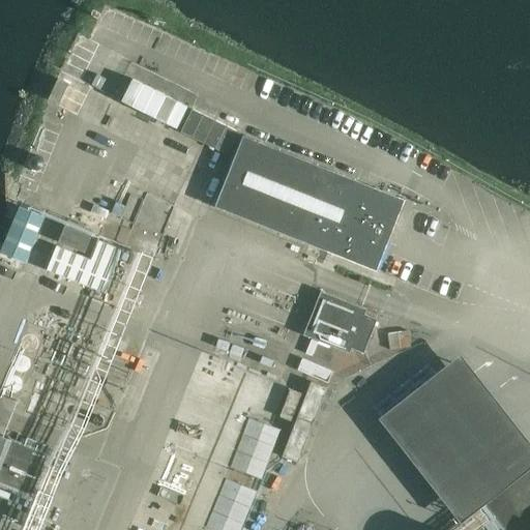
[(68,85),(57,81),(50,101),(60,106),(68,85)]
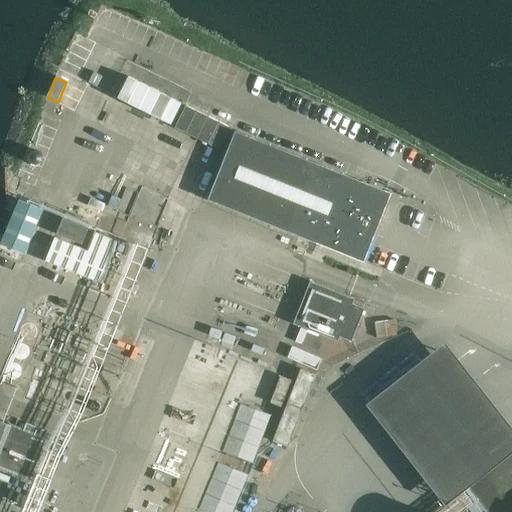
[(186,106),(174,130),(196,141),(218,153),(231,129),(186,106)]
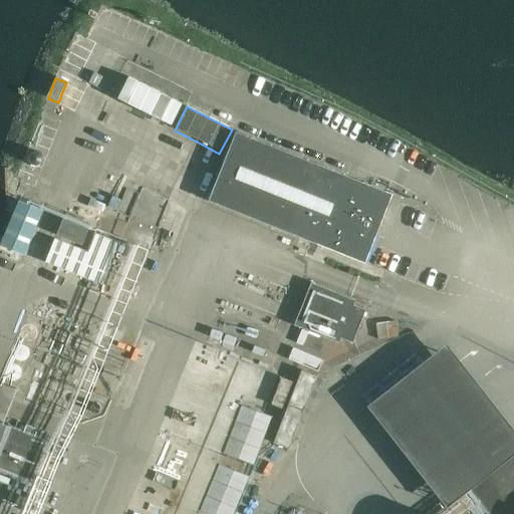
[(60,133),(42,125),(33,149),(52,156),(60,133)]
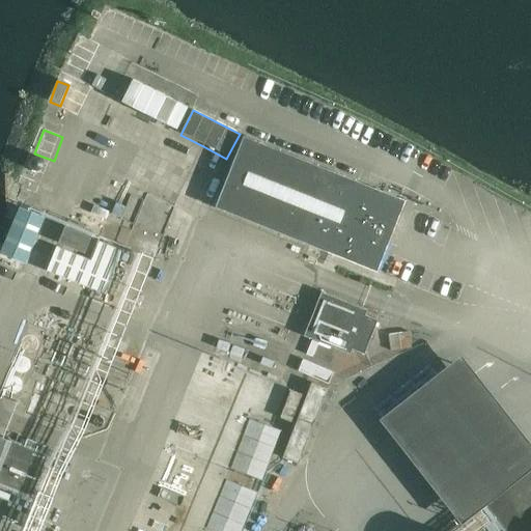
[(376,272),(406,201),(402,199),(244,136),(215,207),(376,272)]
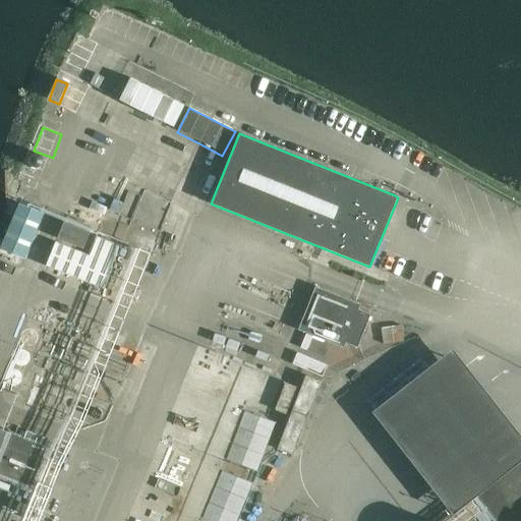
[(30,159),(29,164),(31,168),(35,171),(40,171),(44,167),(45,163),(43,158),(39,155),(34,156),(30,159)]
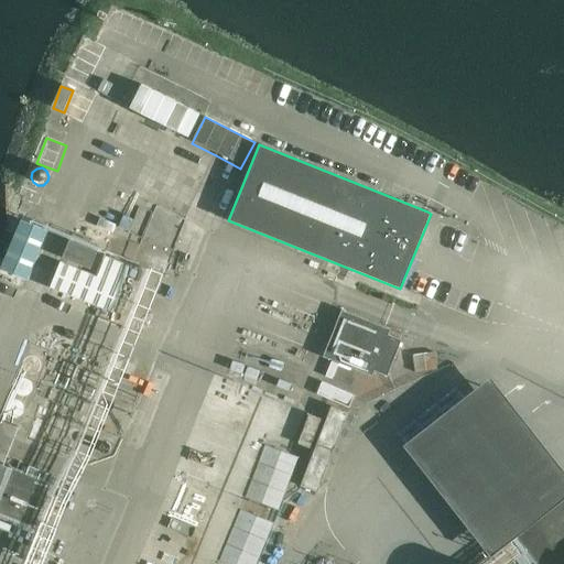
[(169,239),(175,221),(162,216),(155,235),(169,239)]
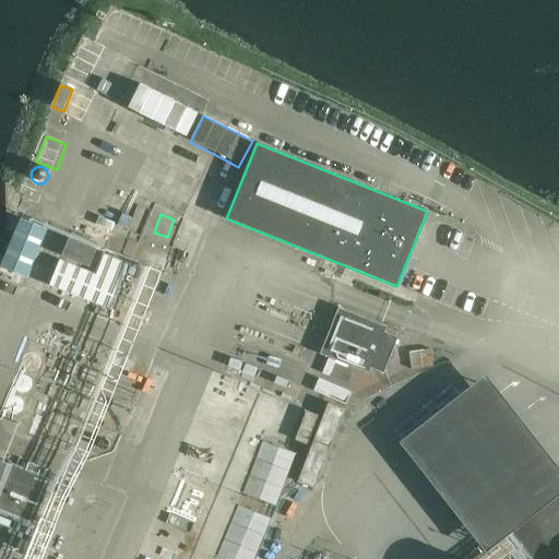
[(26,277),(47,228),(21,218),(18,227),(16,230),(4,259),(3,262),(1,268),(26,277)]
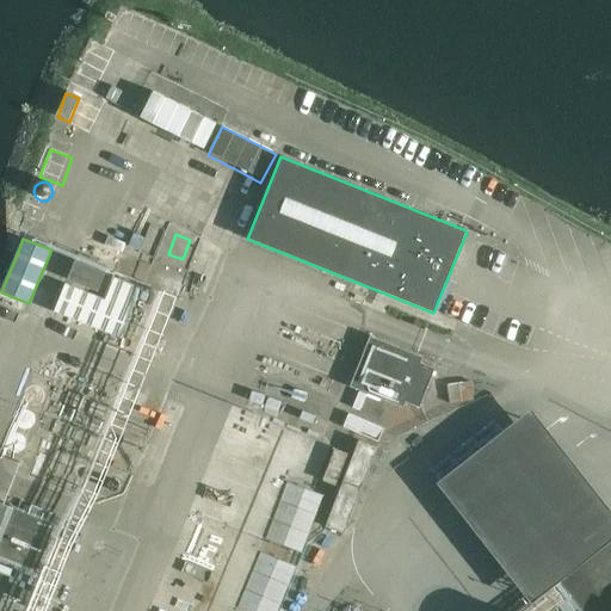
[(97,291),(107,266),(78,254),(67,279),(97,291)]
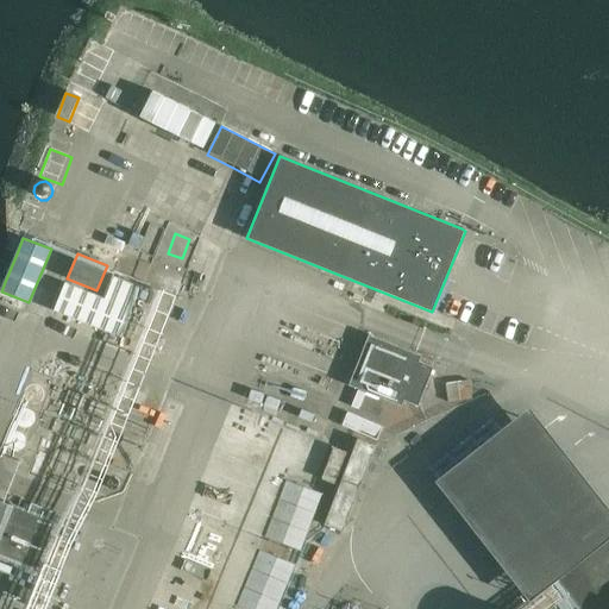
[(182,286),(158,274),(154,284),(177,296),(182,286)]
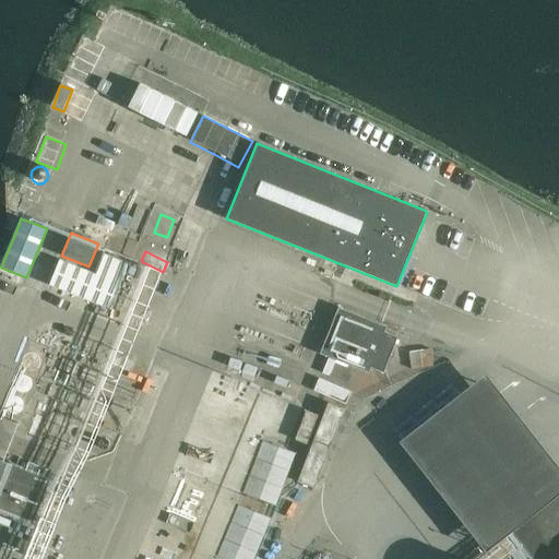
[(111,309),(129,264),(104,254),(96,275),(59,260),(49,284),(111,309)]
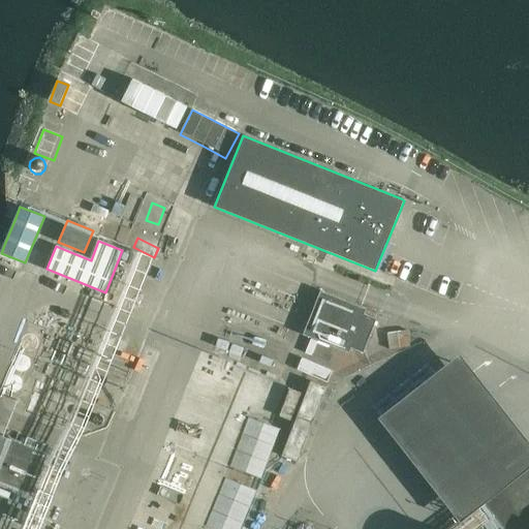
[(152,262),(139,258),(124,299),(143,306),(159,266),(152,262)]
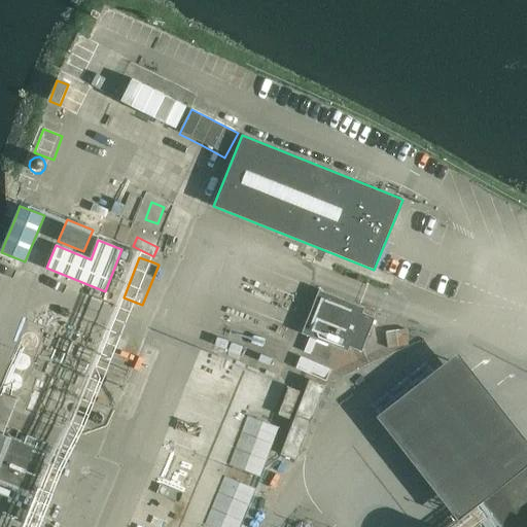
[(361,351),(374,318),(361,313),(363,308),(319,290),(302,334),(305,335),(304,336),(312,339),(313,338),(317,339),(316,341),(328,345),(328,344),(347,351),(348,346),(361,351)]
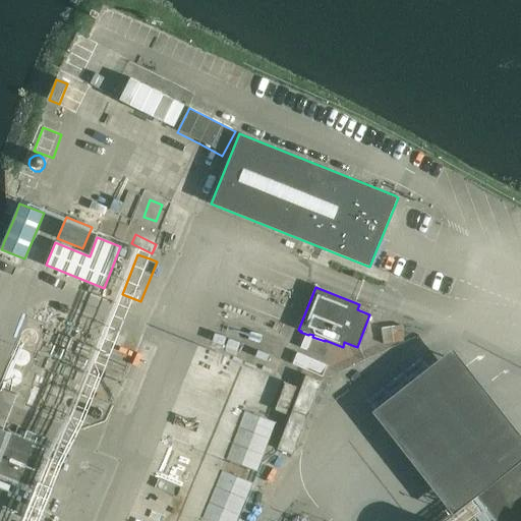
[(403,341),(401,325),(381,328),(384,344),(403,341)]
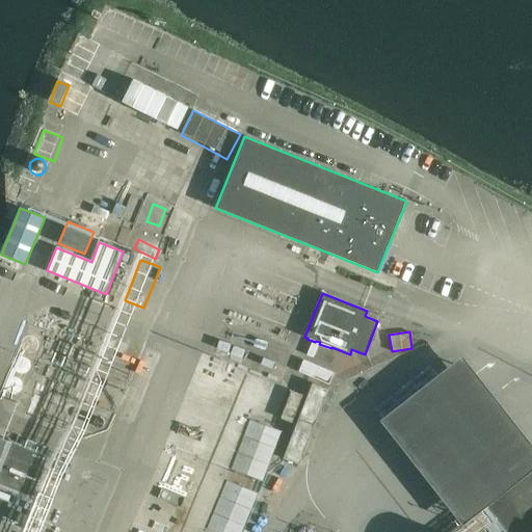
[(22,345),(22,346),(21,348),(21,349),(21,351),(22,353),(23,354),(24,355),(25,356),(27,357),(28,357),(30,357),(32,357),(33,356),(34,355),(35,354),(36,352),(37,351),(37,349),(37,347),(36,346),(35,344),(34,343),(33,342),(31,342),(30,341),(28,341),(26,342),(25,342),(23,343),(22,345)]
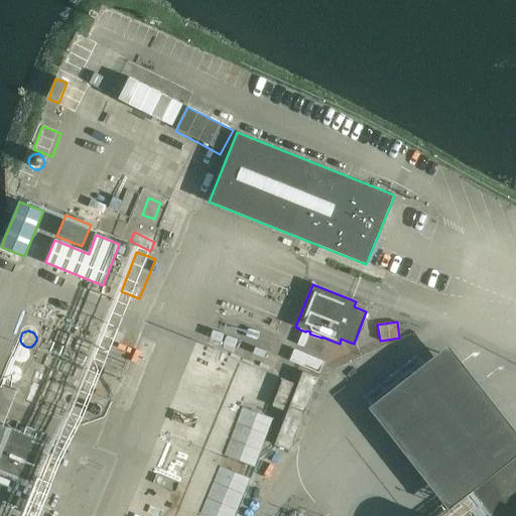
[(224,338),(213,334),(210,341),(221,345),(224,338)]
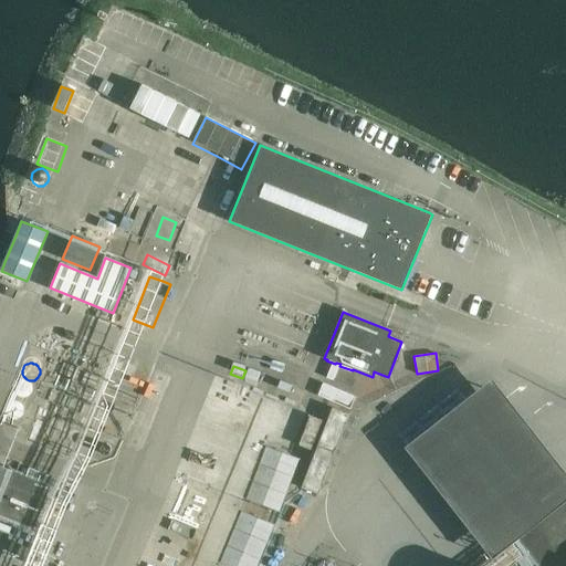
[(97,389),(101,378),(76,368),(72,378),(97,389)]
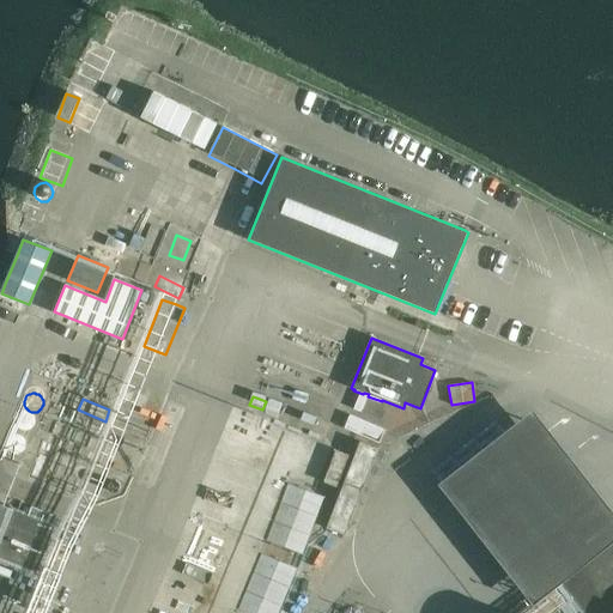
[(283,407),(269,402),(266,413),(279,418),(283,407)]
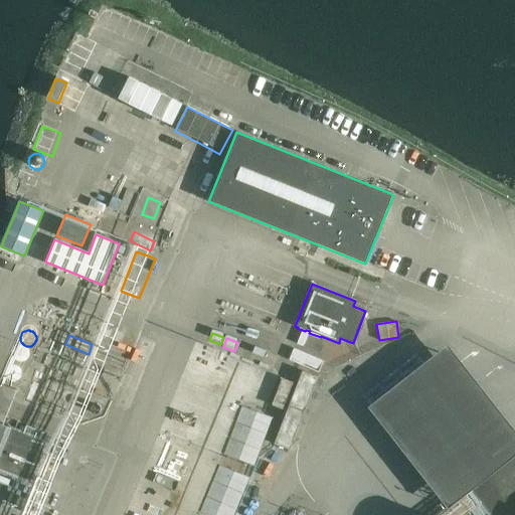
[(266,353),(254,349),(252,355),(264,359),(266,353)]
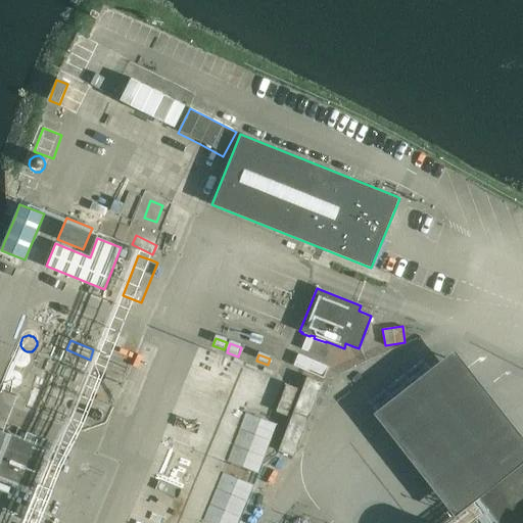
[(328,367),(298,354),(293,366),(324,378),(328,367)]
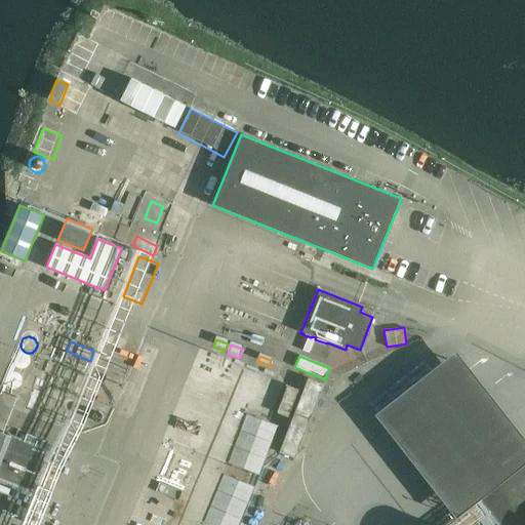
[(524,524),(524,445),(456,357),(379,416),(462,522),(471,515),(479,524),(524,524)]
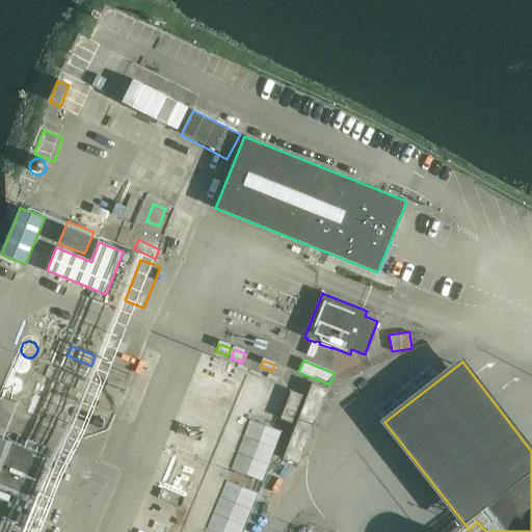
[(17,368),(16,369),(15,370),(15,372),(15,373),(15,374),(16,375),(17,376),(18,377),(19,378),(20,378),(22,378),(23,378),(24,378),(25,377),(26,376),(27,375),(27,374),(28,373),(27,371),(27,370),(27,369),(26,368),(25,367),(24,366),(22,366),(21,366),(20,366),(19,367),(18,367),(17,368)]
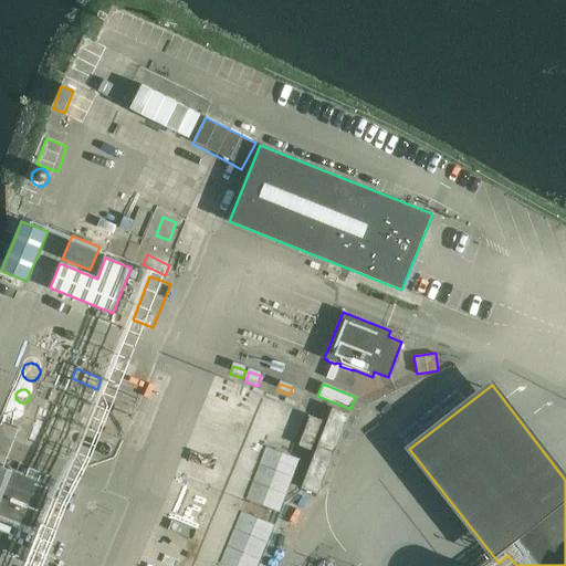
[(332,407),(301,488),(318,494),(349,413),(332,407)]
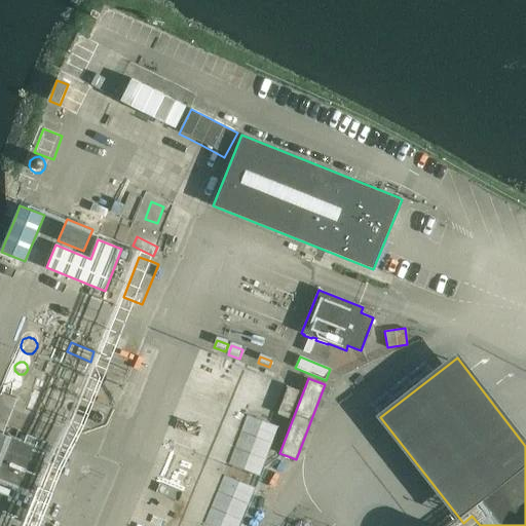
[(9,383),(8,384),(8,385),(8,386),(8,388),(8,389),(9,390),(10,391),(11,392),(12,392),(13,392),(15,392),(16,392),(17,392),(19,391),(20,390),(21,389),(21,387),(21,386),(21,385),(21,384),(20,383),(19,382),(17,381),(16,380),(14,380),(13,380),(12,380),(11,381),(10,382),(9,383)]
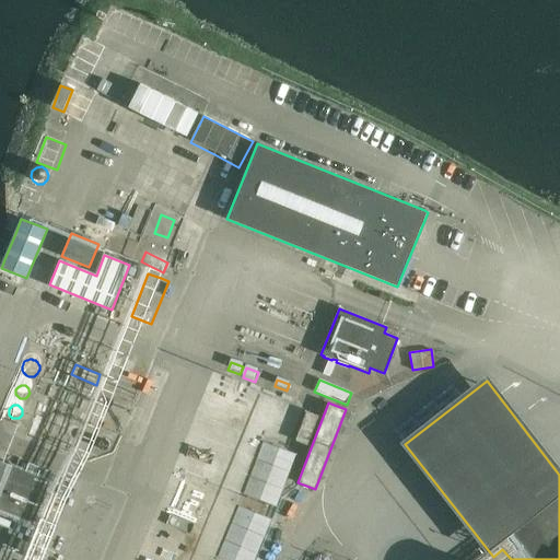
[(307,445),(318,416),(306,411),(294,441),(307,445)]
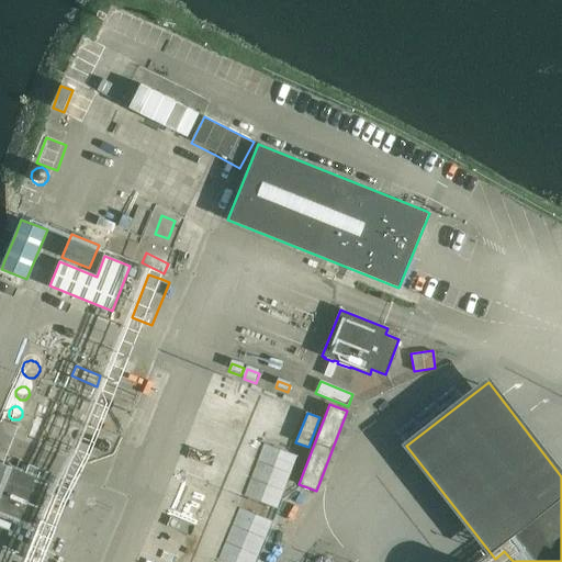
[(217,414),(214,423),(238,431),(242,423),(217,414)]
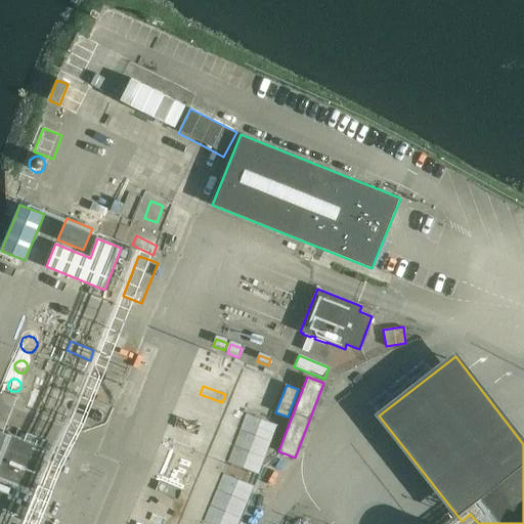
[(227,463),(260,475),(270,448),(278,425),(246,412),(227,463)]
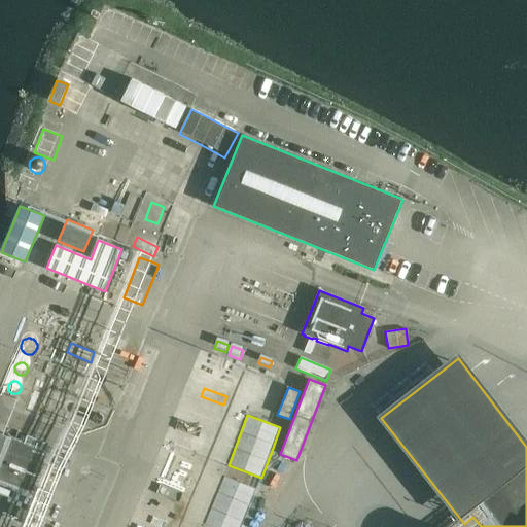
[(63,469),(69,452),(27,435),(24,443),(0,433),(0,479),(32,492),(43,461),(63,469)]
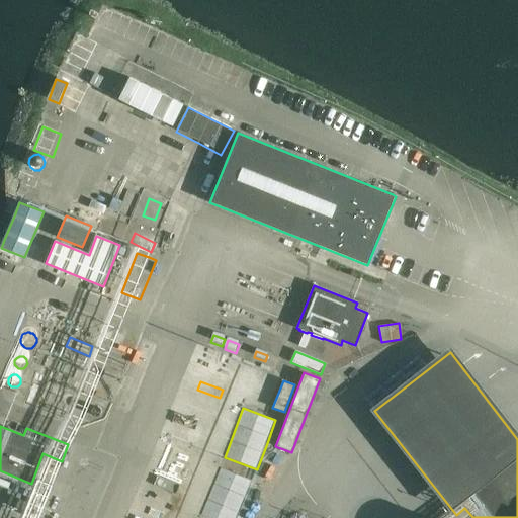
[(163,437),(160,444),(183,453),(186,446),(163,437)]
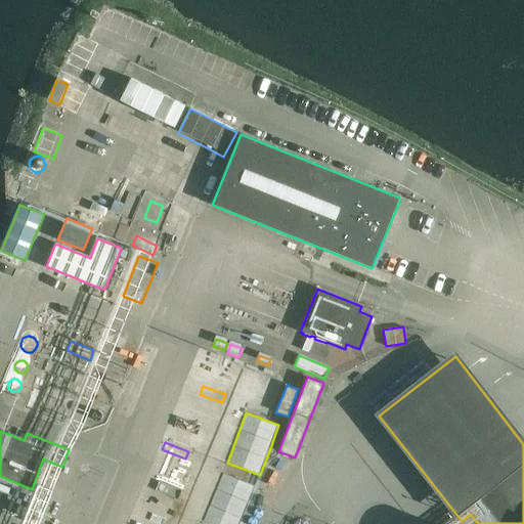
[(203,522),(208,523),(238,523),(255,486),(222,473),(203,522)]
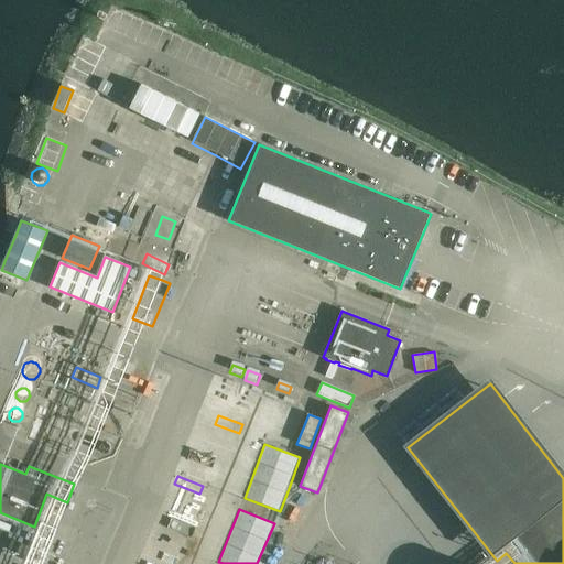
[(11,530),(0,524),(0,532),(8,537),(11,530)]
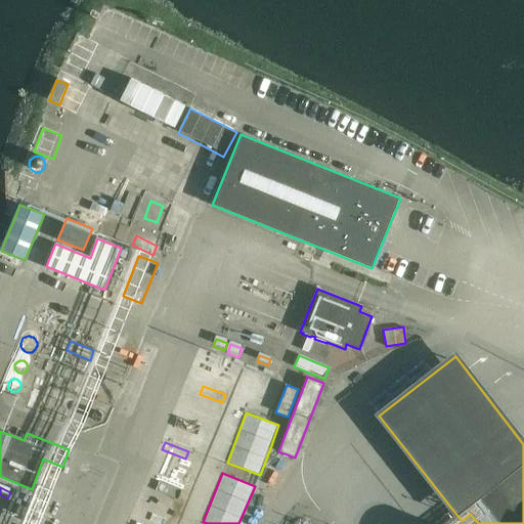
[(155,510),(151,517),(169,523),(175,523),(178,518),(155,510)]
